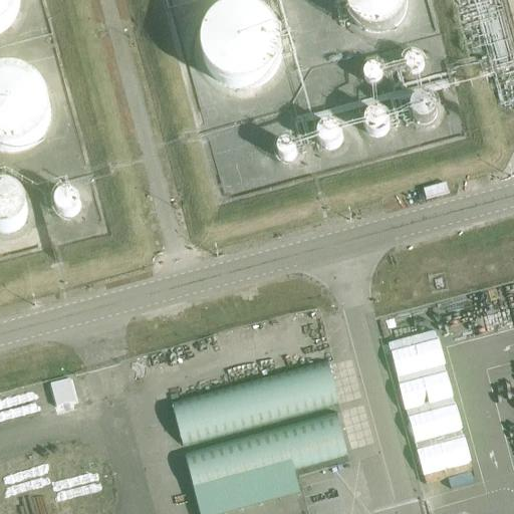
[(0,0),(0,33),(8,27),(15,17),(18,6),(18,0),(0,0)]
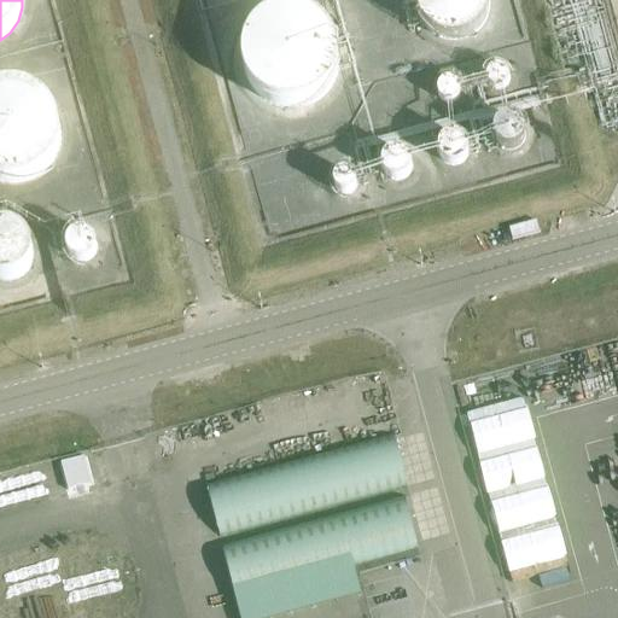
[(445,34),(459,36),(471,34),(482,27),(489,17),(493,5),(491,0),(421,0),(421,6),(426,18),(435,28),(445,34)]
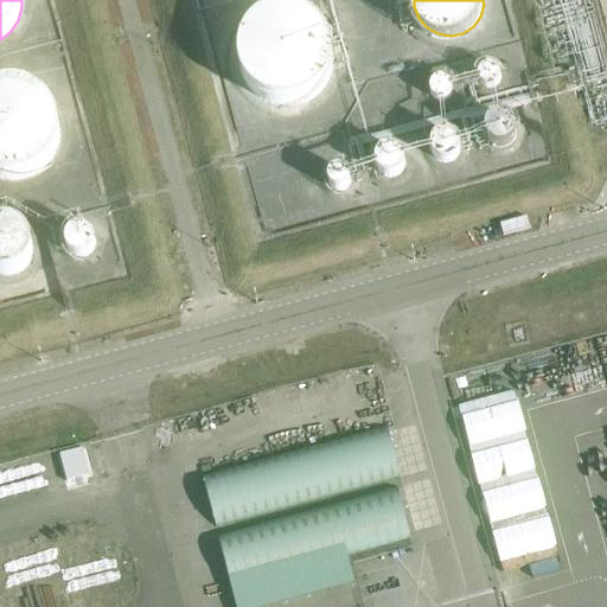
[(260,100),(272,108),(286,112),(301,112),(315,107),(327,98),(336,87),(339,72),(339,57),(334,44),(326,32),(313,23),(299,19),(285,19),(270,24),(259,33),(250,45),(247,59),(247,74),(251,88),(260,100)]
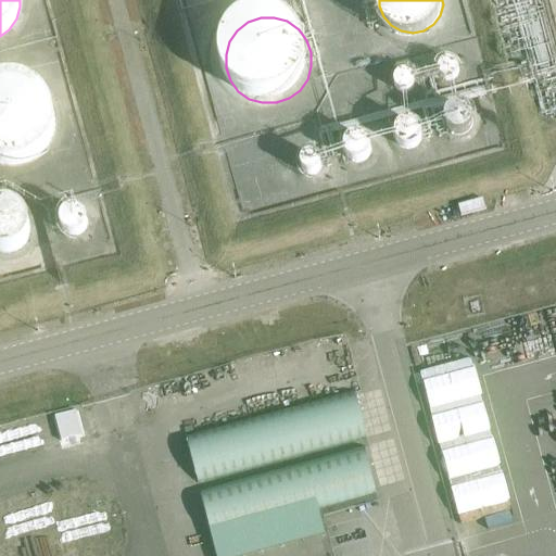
[(455,74),(456,70),(455,65),(453,62),(450,60),(446,59),(443,59),(439,62),(436,65),(436,70),(436,74),(438,76),(441,79),(444,80),(450,79),(453,77),(455,74)]
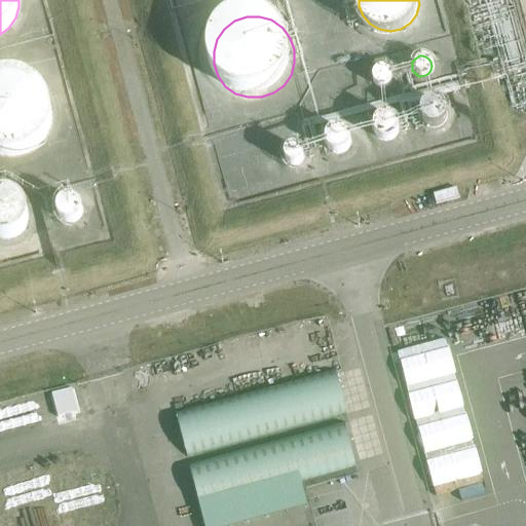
[(387,82),(387,79),(386,76),(384,73),(381,71),(378,70),(374,71),(372,73),(370,76),(369,79),(370,83),(372,86),(375,87),(379,88),(382,87),(385,85),(387,82)]
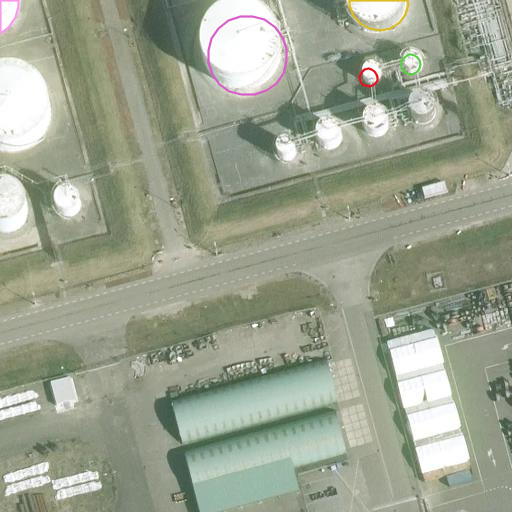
[(0,153),(3,155),(15,155),(27,152),(37,146),(45,137),(49,125),(50,114),(47,102),(42,92),(33,84),(22,79),(11,78),(0,79),(0,153)]
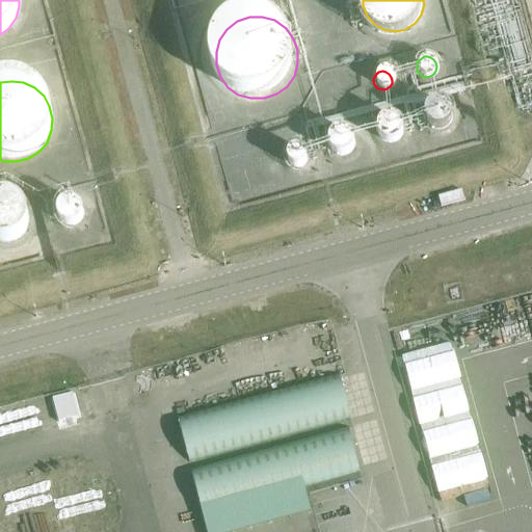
[(450,121),(452,113),(450,108),(448,103),(446,101),(442,99),(436,98),(430,99),(426,101),(422,106),(420,110),(420,113),(421,120),(424,125),(427,127),(429,129),(435,130),(442,129),(447,126),(450,121)]
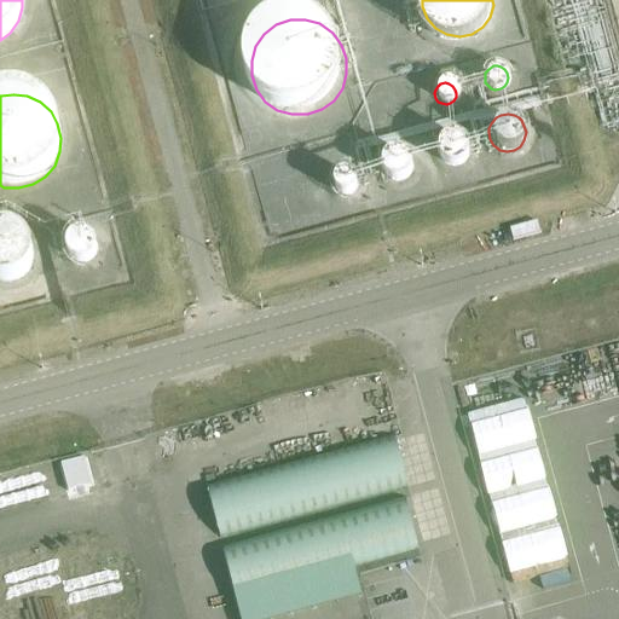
[(466,156),(467,151),(467,146),(463,142),(460,138),(452,137),(446,138),(443,140),(439,145),(438,151),(438,155),(441,161),(446,165),(452,166),(458,165),(462,162),(466,156)]
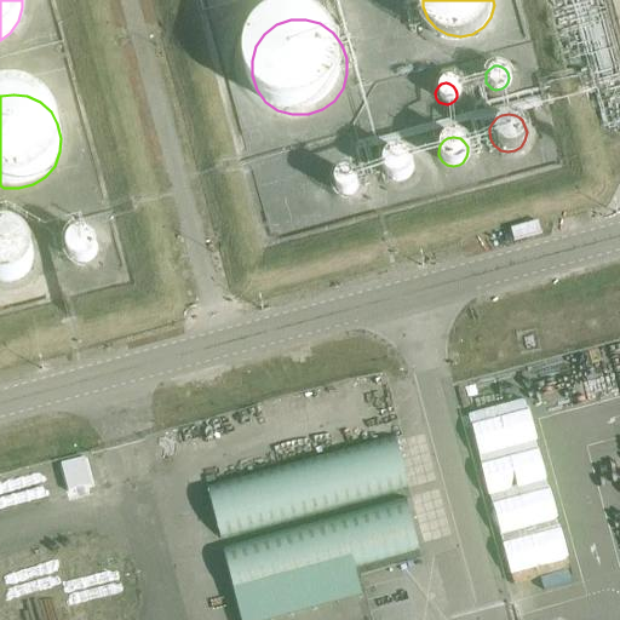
[(409,173),(411,166),(411,161),(407,156),(402,153),(397,151),(390,153),(385,155),(382,160),(380,166),(382,171),(384,177),(389,181),(395,182),(402,181),(406,178),(409,173)]
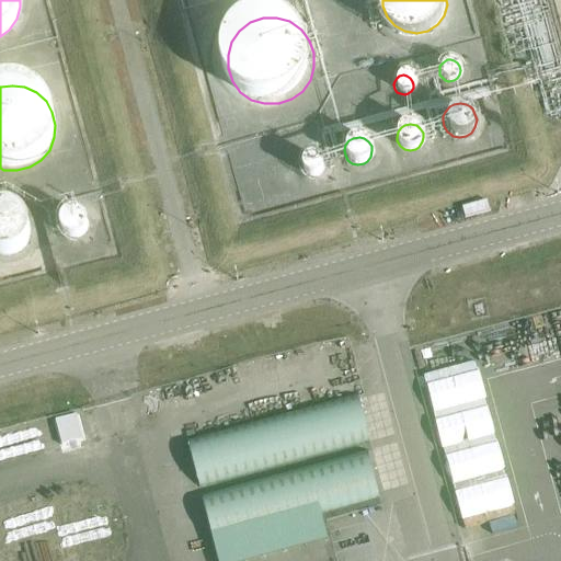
[(321,169),(322,164),(321,160),(318,156),(315,152),(309,151),(304,151),(299,155),(296,159),(295,163),(296,169),(298,173),(301,176),(307,178),(312,176),(318,174),(321,169)]
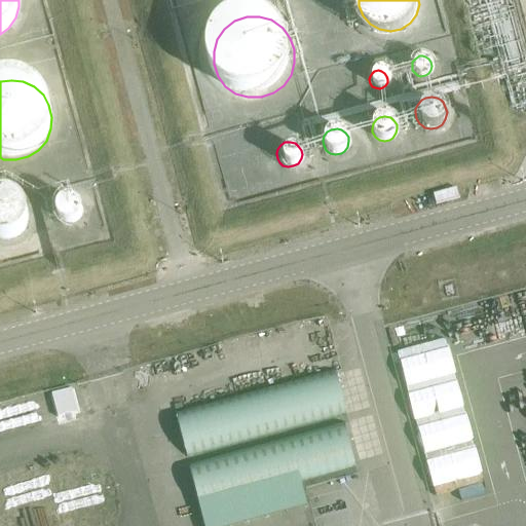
[(0,235),(6,236),(14,233),(22,227),(25,218),(25,209),(19,200),(10,194),(0,193),(0,235)]
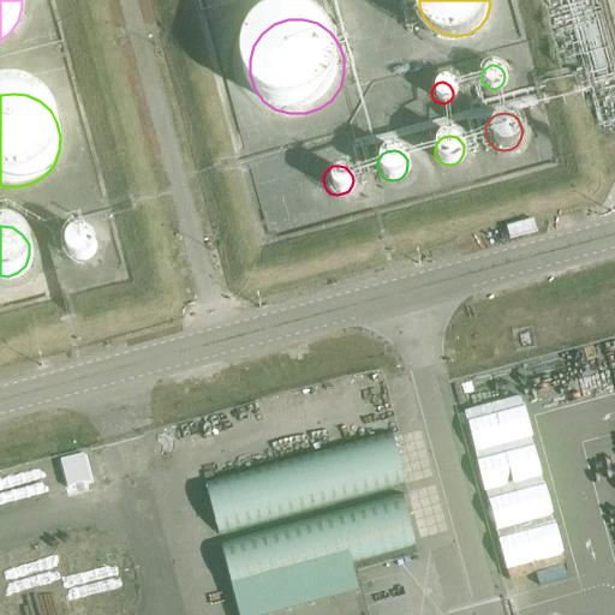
[(91,248),(93,242),(91,236),(88,230),(84,227),(78,226),(72,226),(66,230),(63,234),(60,242),(61,248),(65,252),(69,256),(76,258),(83,257),(88,254),(91,248)]
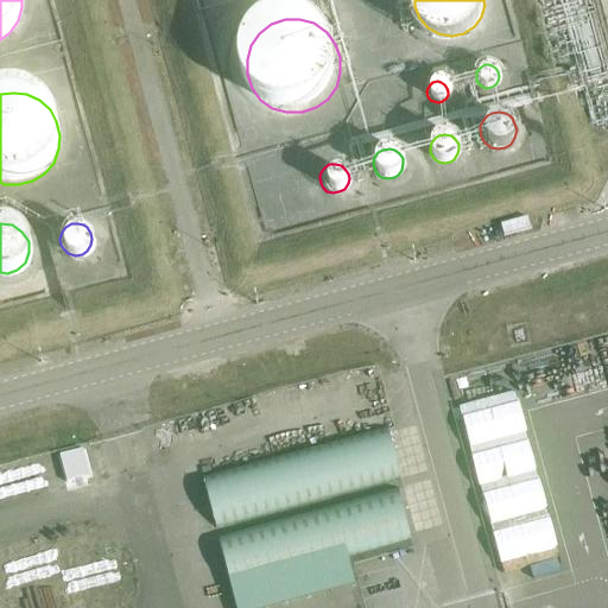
[(217,527),(400,477),(387,428),(204,476),(217,527)]
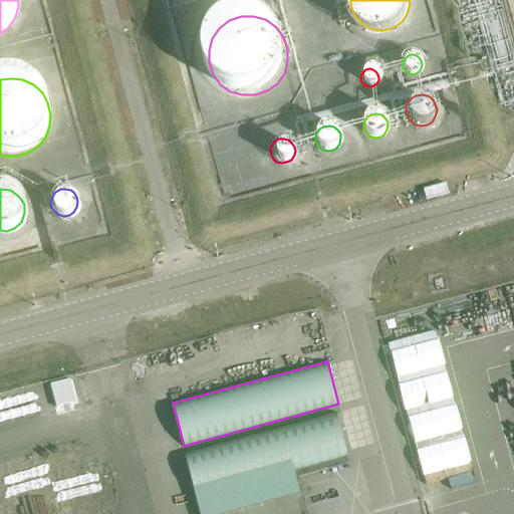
[(196,495),(347,455),(336,413),(185,454),(196,495)]
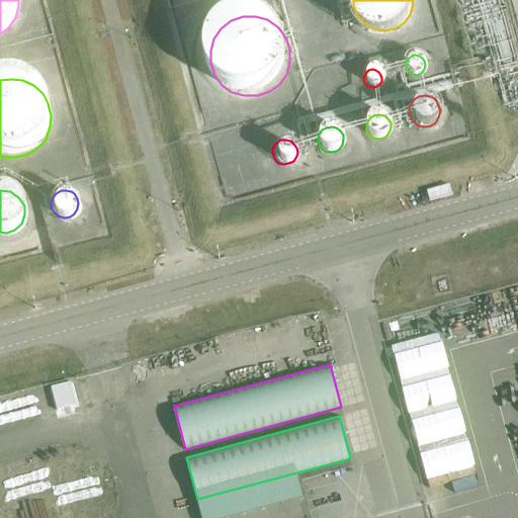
[(464,418),(415,429),(427,482),(477,469),(464,418)]
